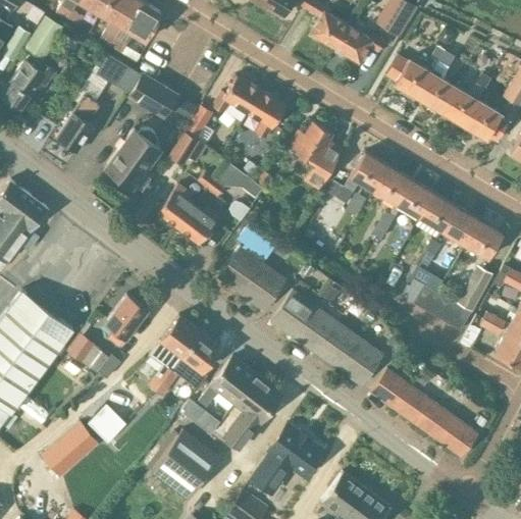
[(0,0),(0,3),(14,12),(20,0),(0,0)]
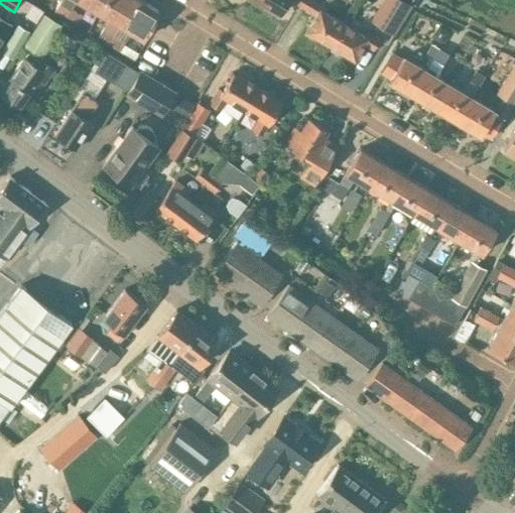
[(77,3),(79,0),(65,0),(61,6),(72,12),(77,3)]
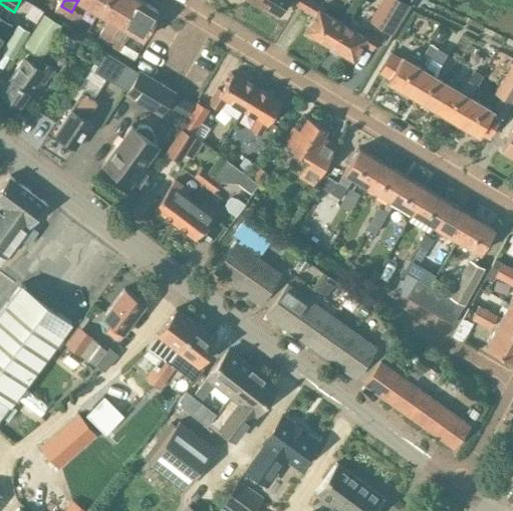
[(78,0),(76,3),(98,16),(107,0),(78,0)]
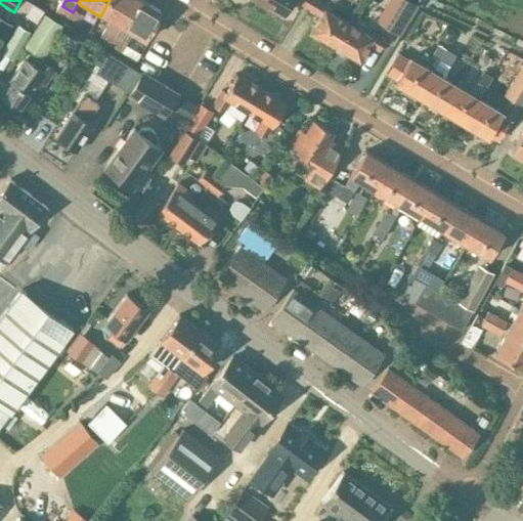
[(122,30),(139,1),(138,0),(110,0),(100,16),(112,24),(105,32),(117,39),(122,30)]
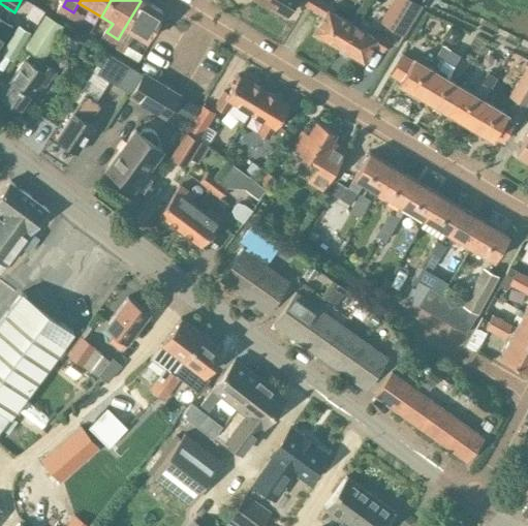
[(264,0),(261,4),(286,20),(297,3),(306,8),(307,9),(311,0),(264,0)]
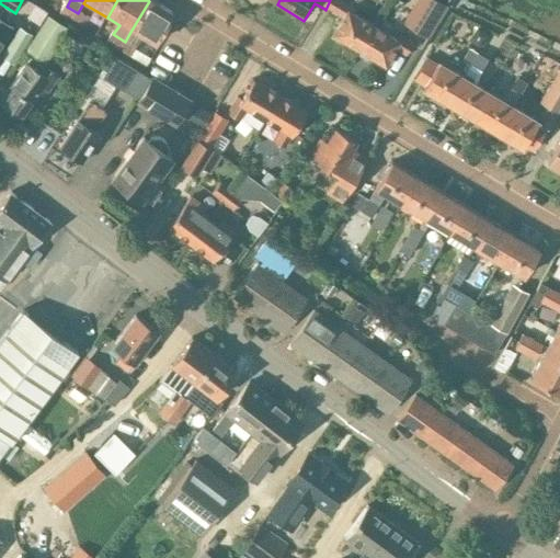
[(338,0),(330,12),(331,13),(343,21),(333,37),(360,54),(375,29),(351,14),(353,10),(338,0)]
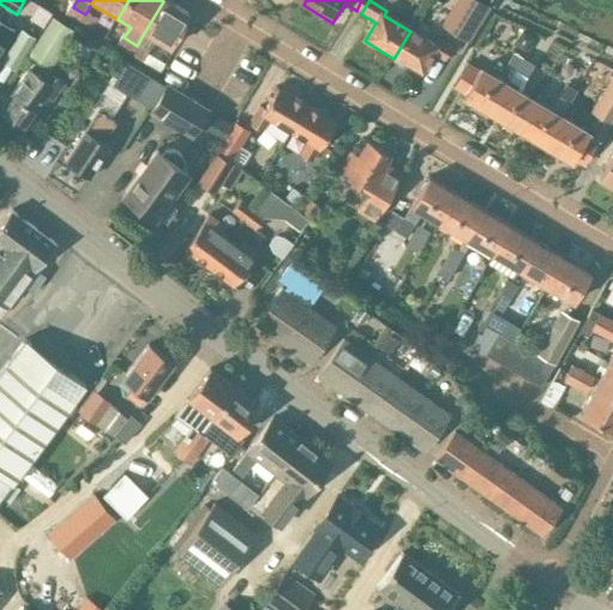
[(475,0),(458,0),(443,29),(469,44),(491,8),(475,0)]
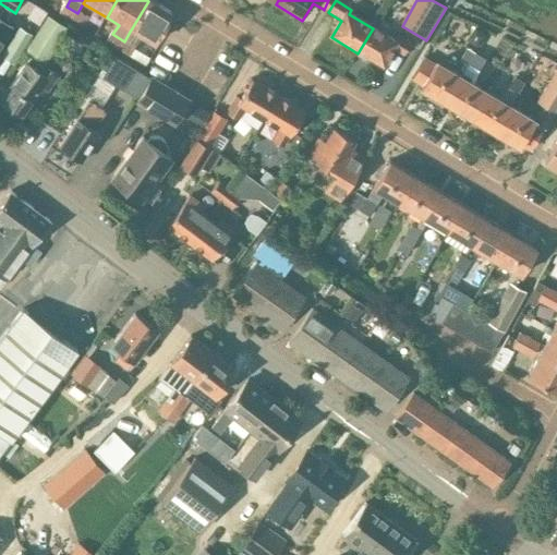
[(155,46),(172,15),(148,1),(130,32),(124,41),(135,48),(136,48),(142,38),(155,46)]
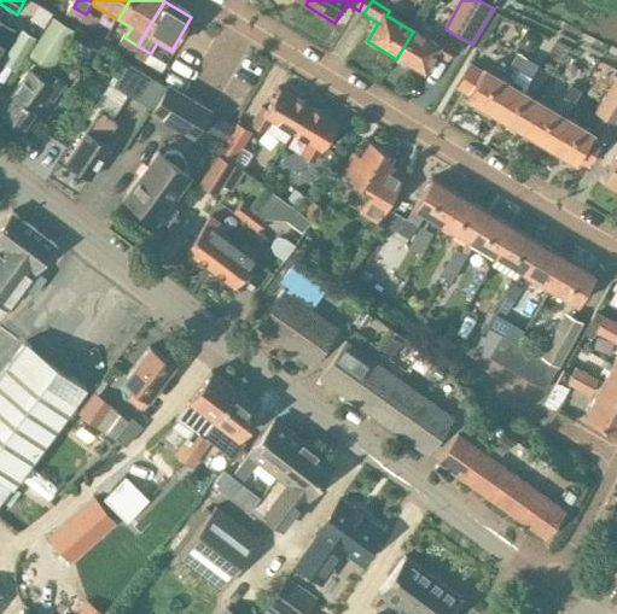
[(79,27),(86,15),(74,7),(67,19),(79,27)]
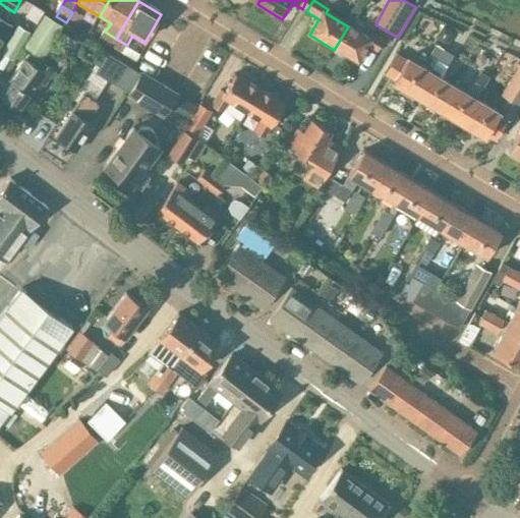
[(72,12),(66,22),(77,30),(83,19),(72,12)]
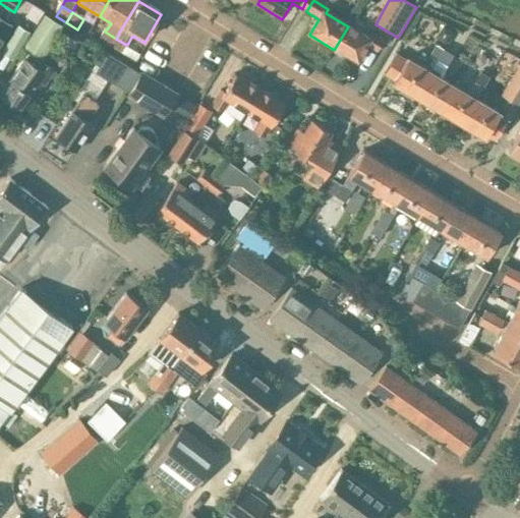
[(44,61),(64,29),(47,17),(26,49),(44,61)]
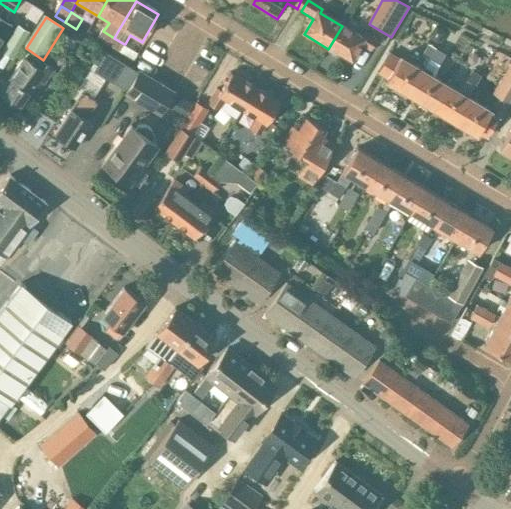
[(0,51),(13,28),(3,23),(0,26),(0,51)]
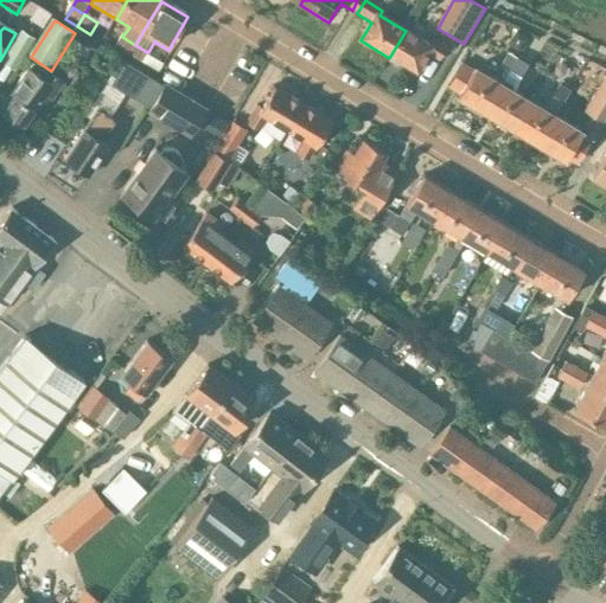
[(406,31),(389,58),(418,75),(429,56),(439,62),(447,49),(432,40),(429,45),(406,31)]
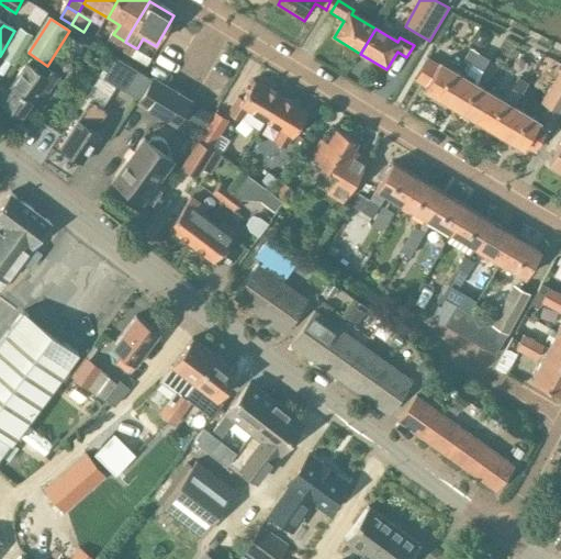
[(21,31),(3,60),(15,67),(33,37),(21,31)]
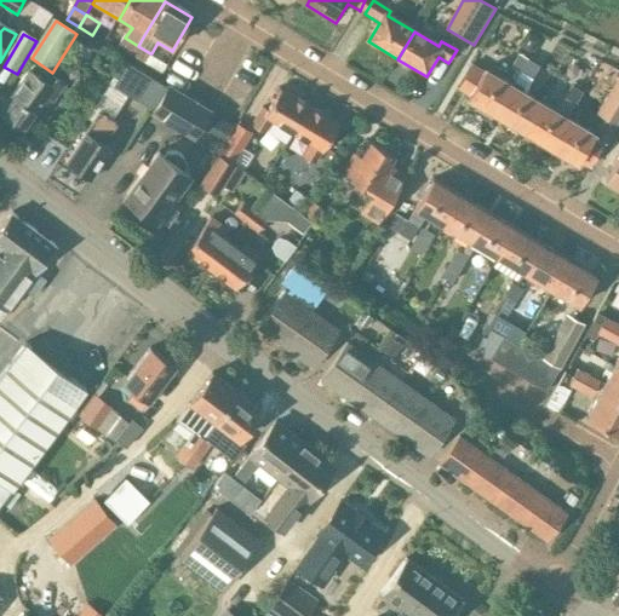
[(540,41),(529,34),(520,47),(531,55),(540,41)]
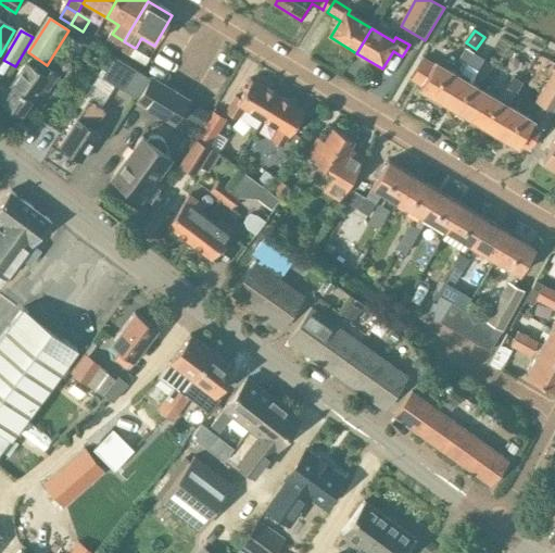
[(106,45),(117,52),(124,41),(112,34),(106,45)]
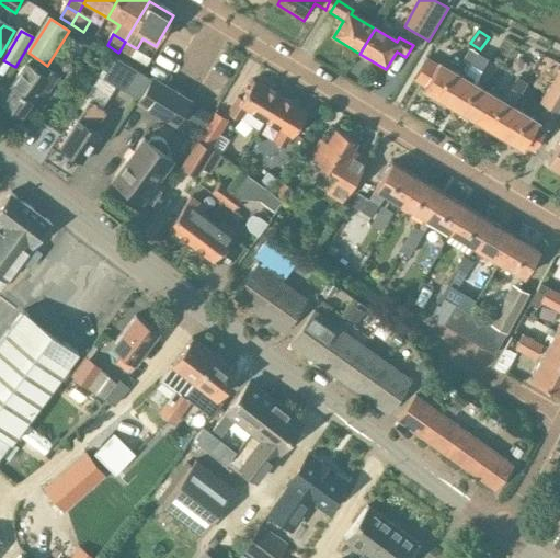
[(125,42),(118,53),(130,59),(137,48),(125,42)]
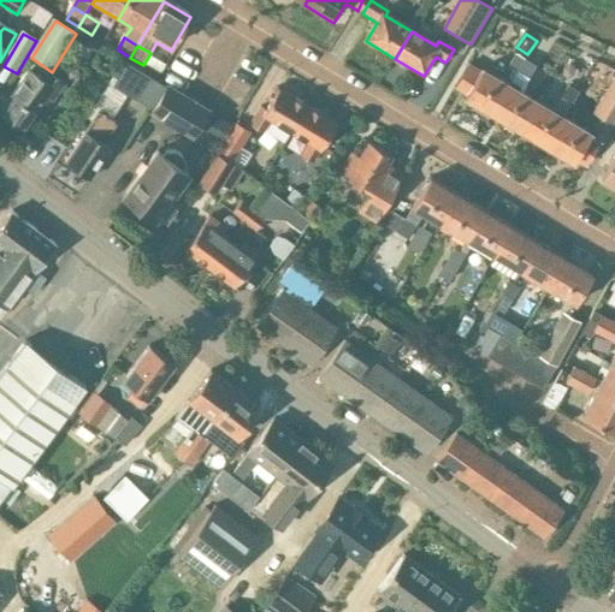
[(525,61),(518,73),(528,81),(536,67),(525,61)]
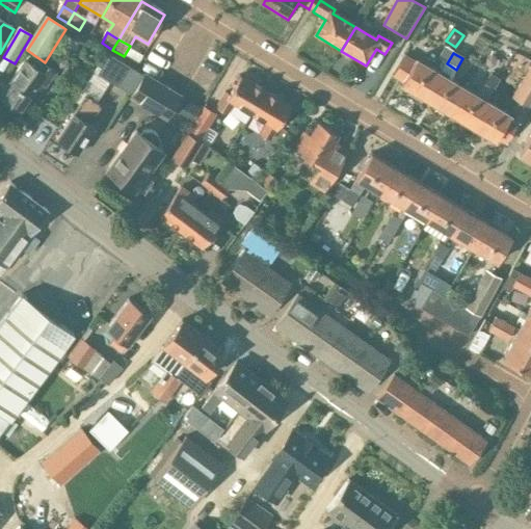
[(29,57),(27,60),(26,60),(7,88),(3,85),(0,89),(0,98),(1,99),(0,100),(0,101),(21,115),(29,103),(34,106),(56,74),(40,63),(40,64),(29,57)]
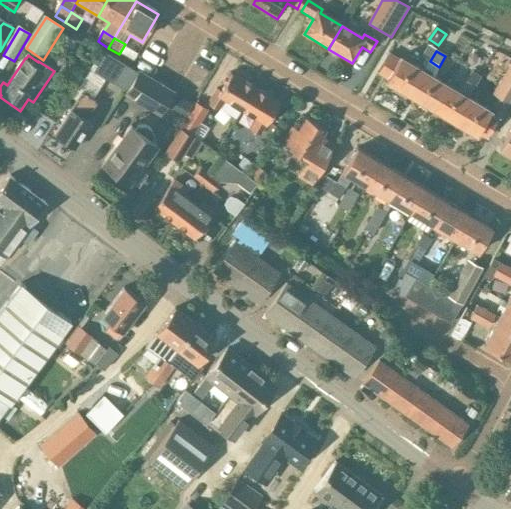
[(94,74),(115,86),(126,67),(105,55),(94,74)]
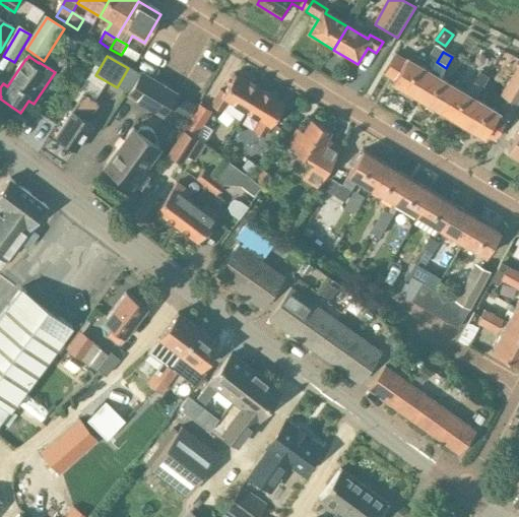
[(414,101),(415,99),(430,73),(406,59),(404,62),(395,56),(384,76),(393,81),(391,84),(402,90),(401,92),(401,94),(411,101),(414,101)]
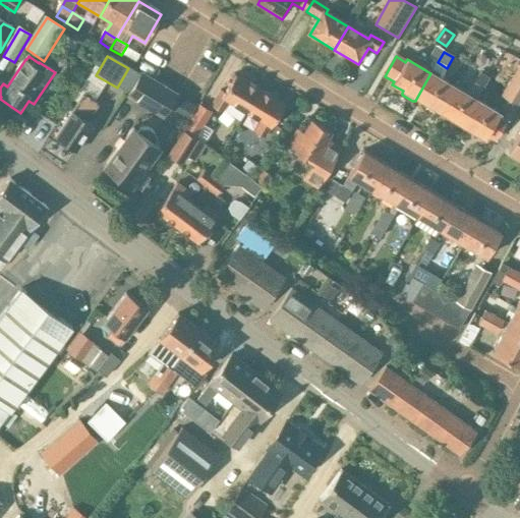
[(519,65),(502,98),(518,107),(519,104),(519,65)]
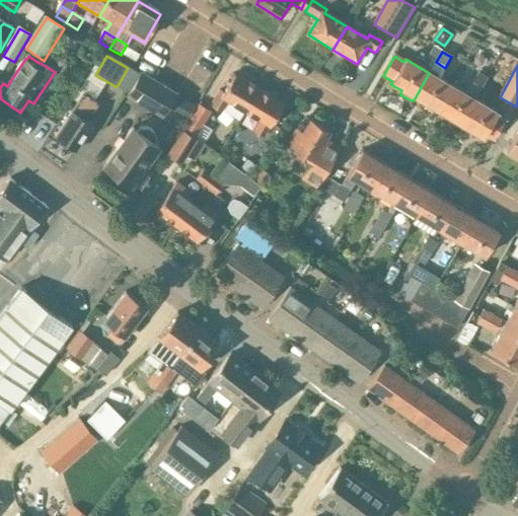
[(415,98),(435,111),(449,85),(429,73),(415,98)]
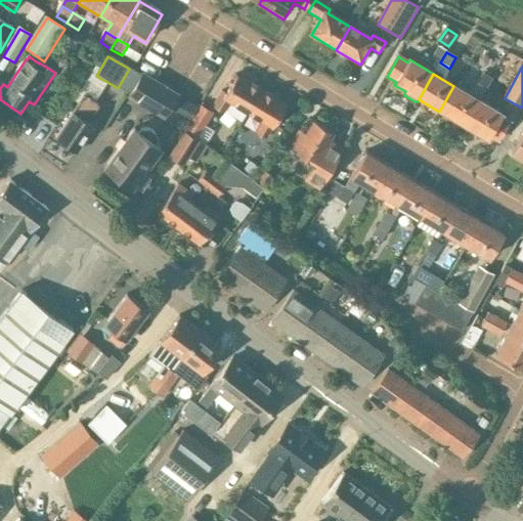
[(476,86),(486,92),(493,80),(483,74),(476,86)]
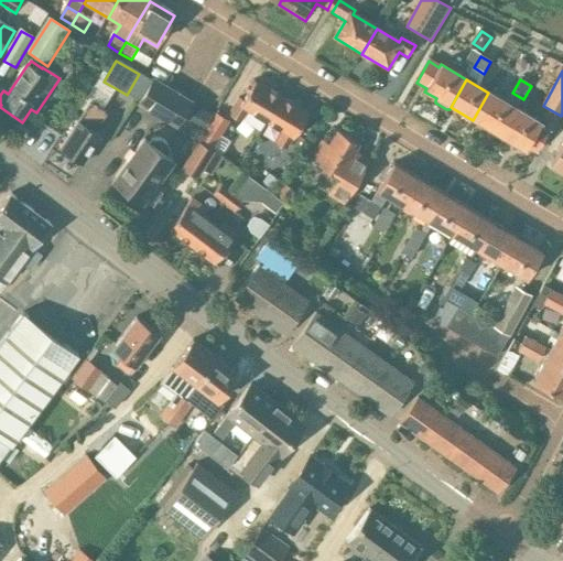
[(139,106),(176,129),(192,104),(154,82),(139,106)]
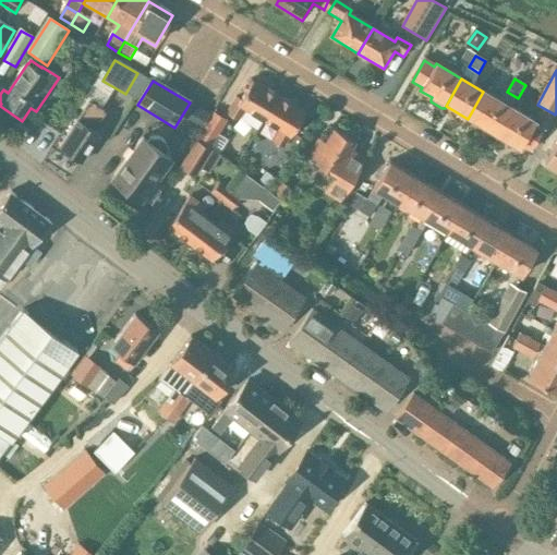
[(245,111),(264,122),(278,97),(253,82),(241,101),(237,99),(227,116),(239,123),(245,111)]
